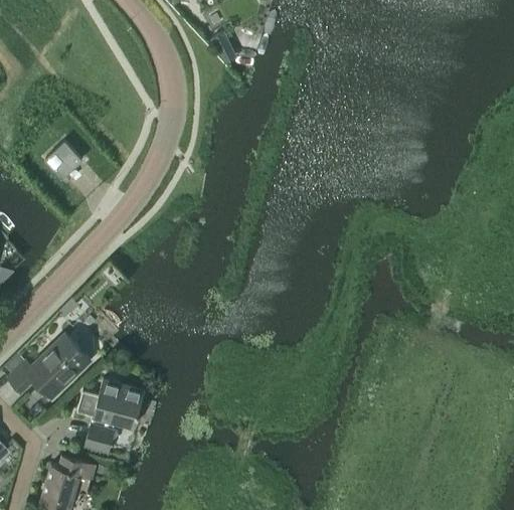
[(222,35),(210,42),(216,54),(228,48),(222,35)]
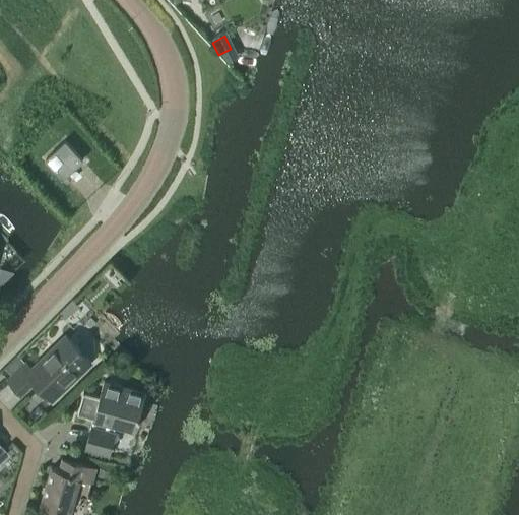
[(61,183),(81,166),(64,146),(44,165),(61,183)]
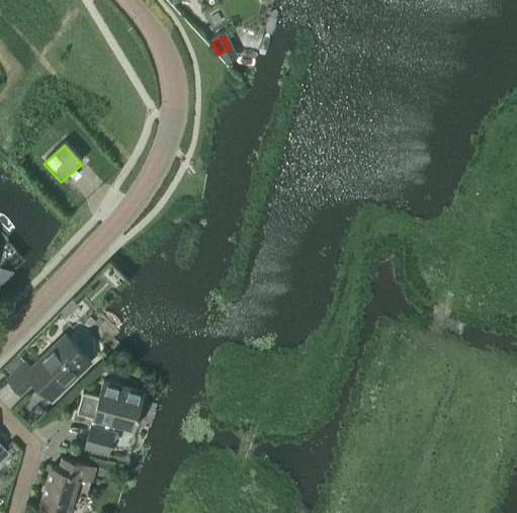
[(16,358),(3,371),(11,379),(7,383),(20,397),(33,383),(51,403),(89,365),(65,339),(30,372),(16,358)]
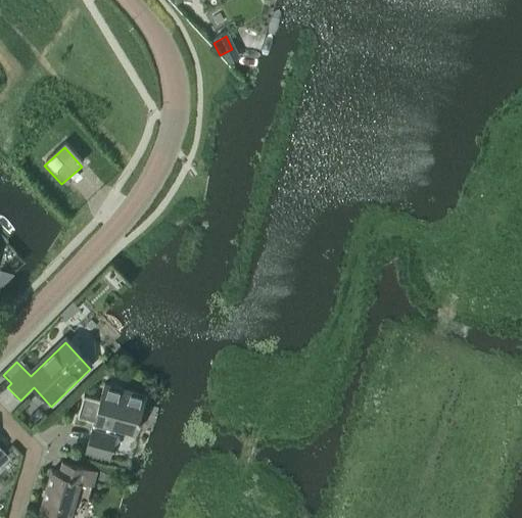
[(135,437),(145,401),(103,388),(99,404),(83,399),(77,421),(98,426),(96,434),(91,432),(85,455),(109,462),(115,440),(112,439),(115,431),(135,437)]
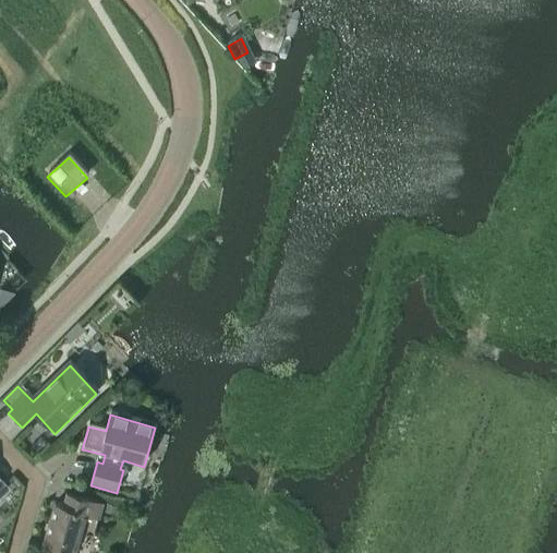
[(98,521),(103,507),(67,497),(63,509),(53,507),(43,549),(55,552),(75,552),(75,551),(79,552),(82,552),(86,538),(93,539),(97,520),(98,521)]
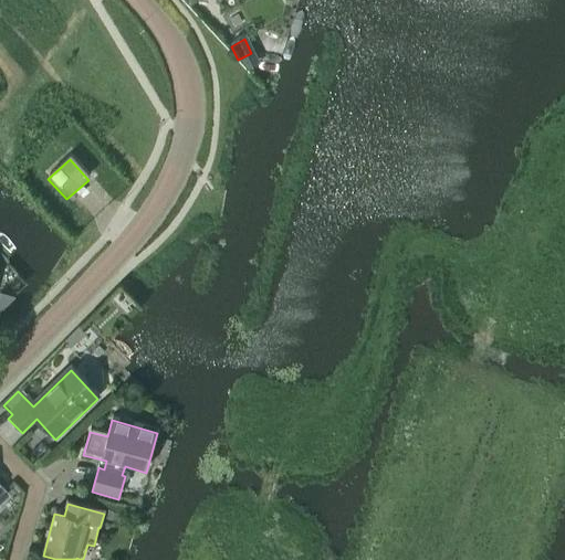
All buildings are outlined.
